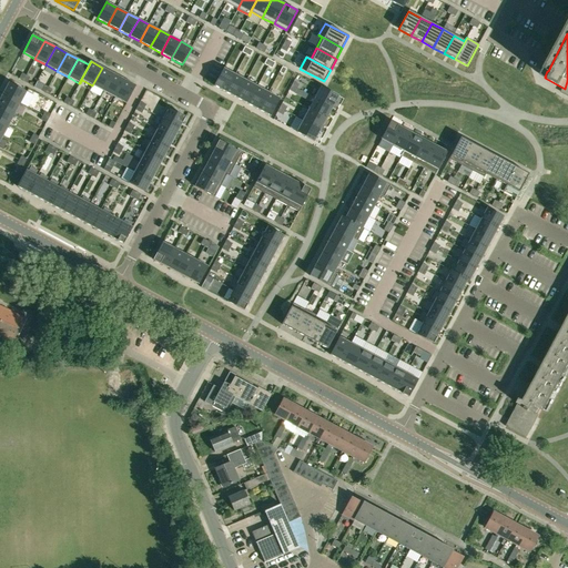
[(102,68),(92,85),(103,91),(113,73),(102,68)]
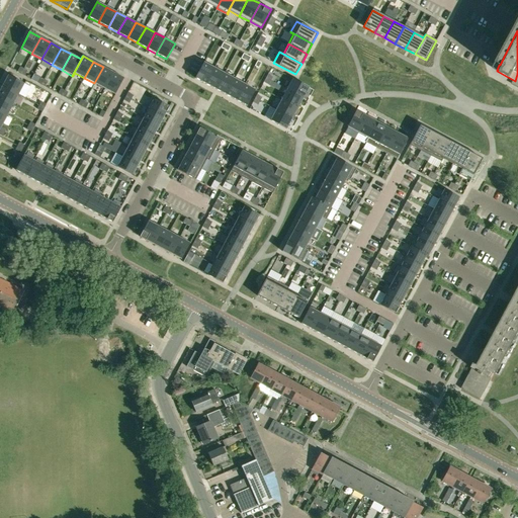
[(197,75),(195,78),(205,84),(214,68),(203,62),(197,75)]
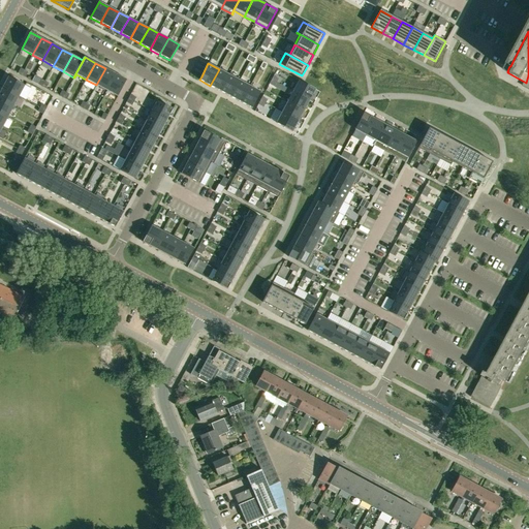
[(106,91),(116,73),(105,68),(96,85),(106,91)]
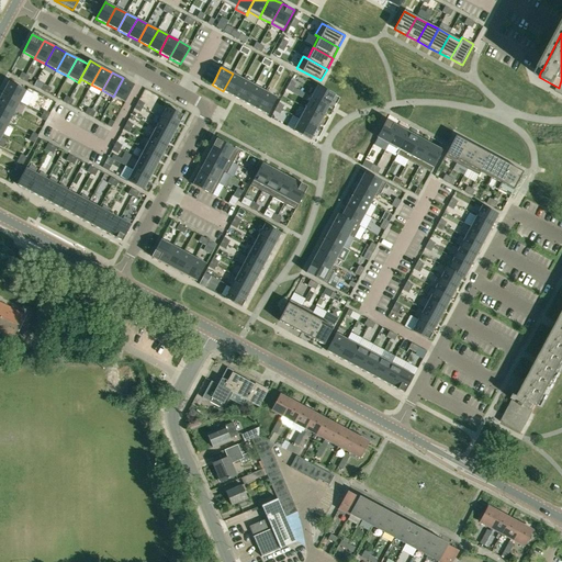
[(233,74),(223,91),(234,97),(244,79),(233,74)]
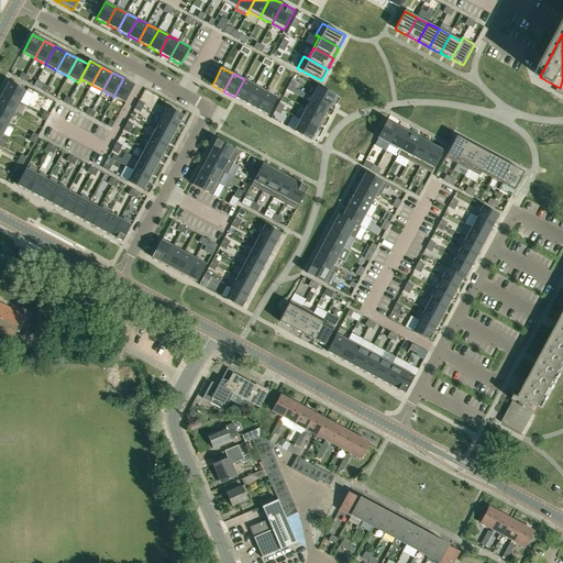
[(123,78),(113,97),(125,102),(134,85),(123,78)]
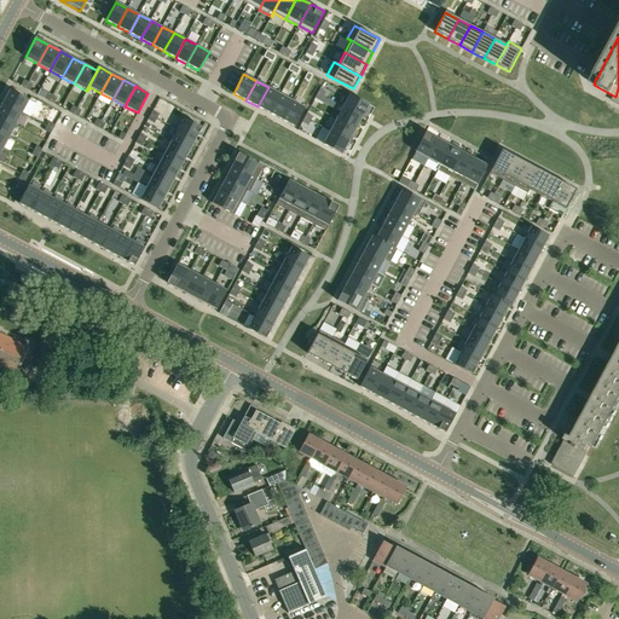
[(268,87),(258,106),(270,114),(281,94),(268,87)]
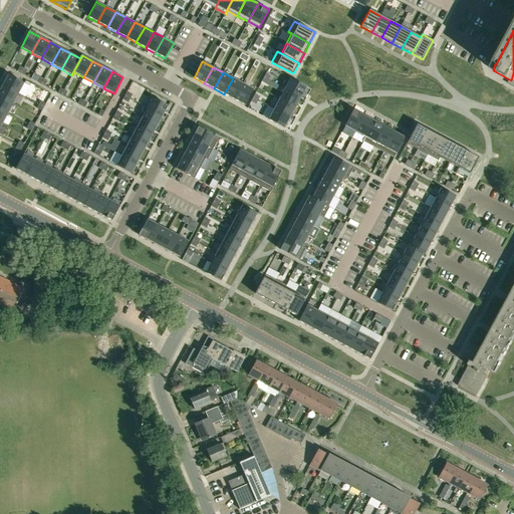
[(18,93),(24,83),(8,74),(2,85),(18,93)]
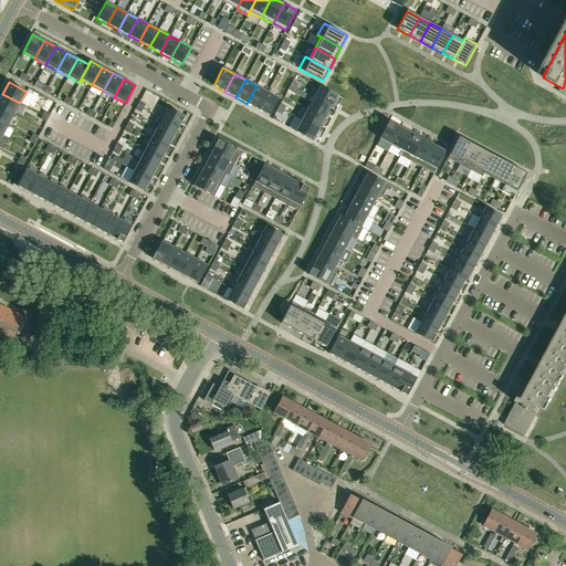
[(257,86),(247,104),(258,109),(268,92),(257,86)]
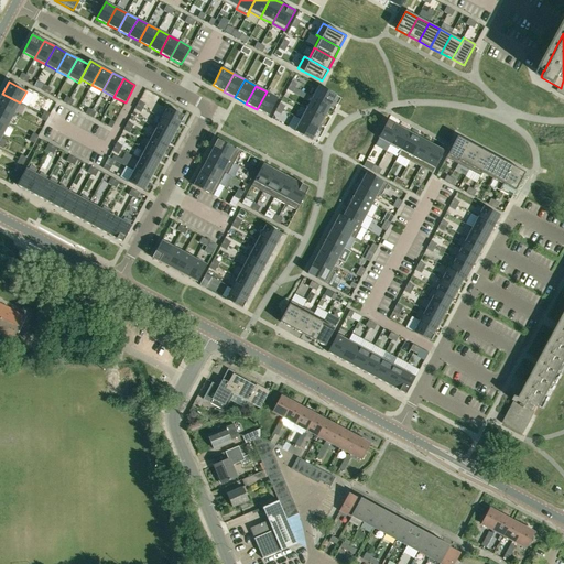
[(318,86),(313,97),(331,107),(336,96),(318,86)]
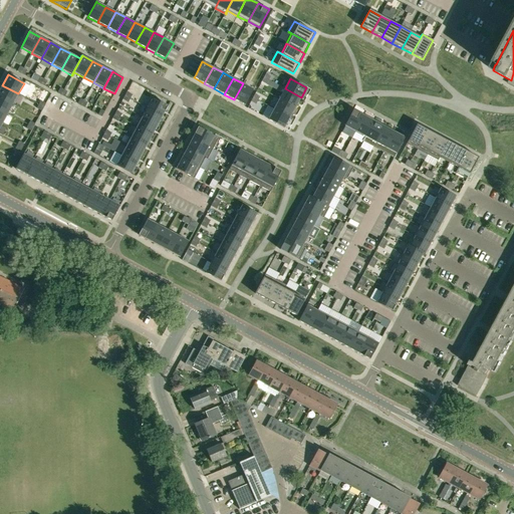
[(243,83),(234,99),(245,105),(253,89),(243,83)]
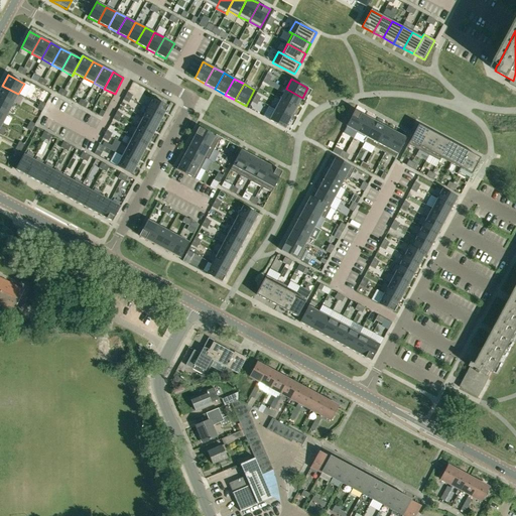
[(0,89),(0,97),(13,104),(18,94),(2,86),(0,89)]
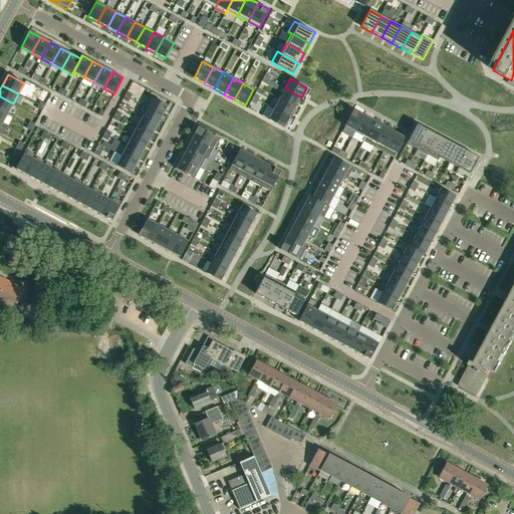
[(285,88),(279,98),(295,107),(301,97),(285,88)]
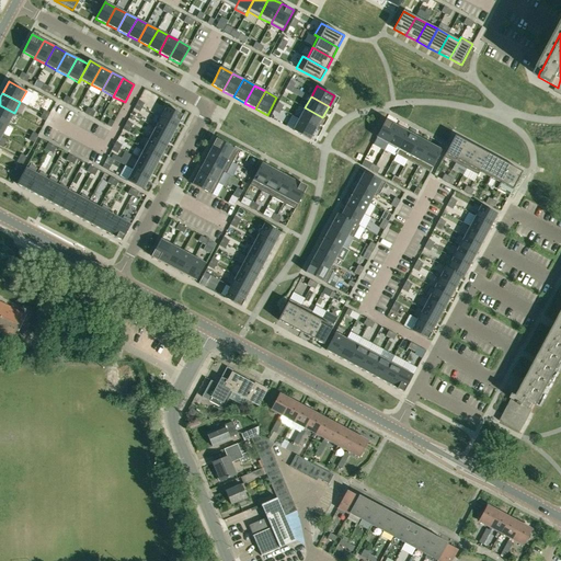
[(0,105),(0,119),(9,124),(14,113),(0,105)]
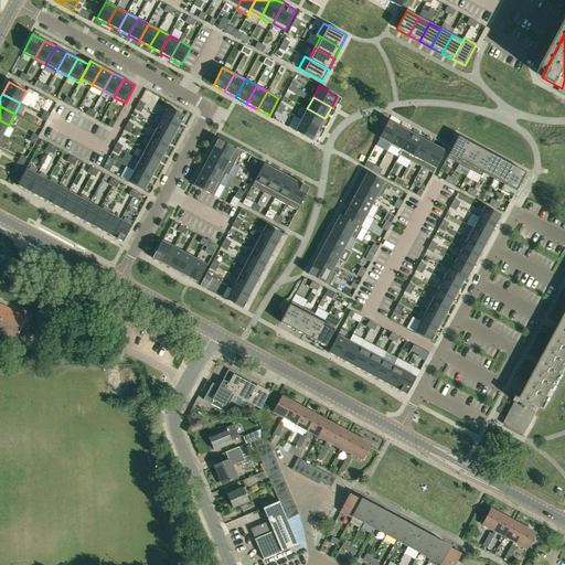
[(162,118),(179,127),(184,116),(180,114),(168,107),(162,118)]
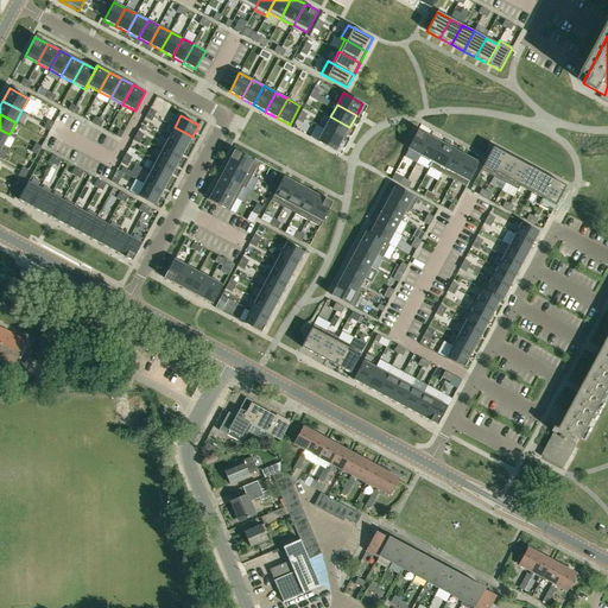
[(330,116),(324,128),(343,139),(349,127),(330,116)]
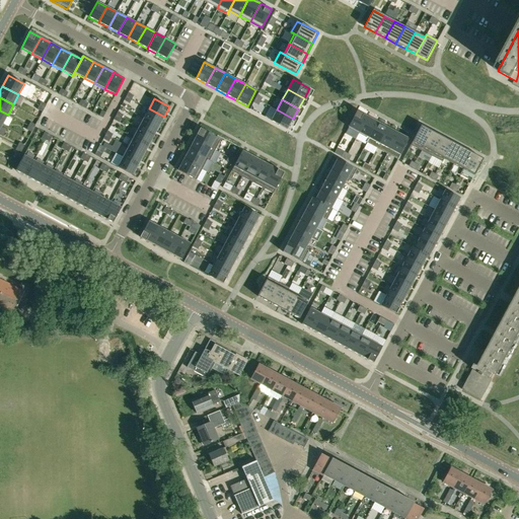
[(164,117),(149,108),(143,119),(159,127),(164,117)]
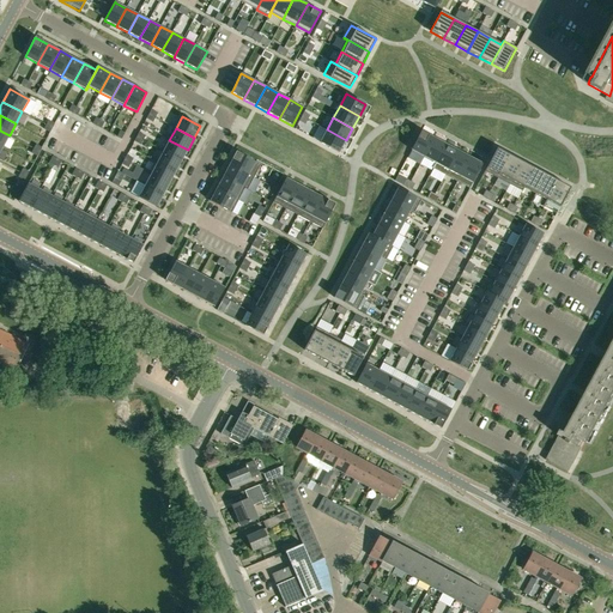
[(327,129),(320,143),(339,153),(346,140),(327,129)]
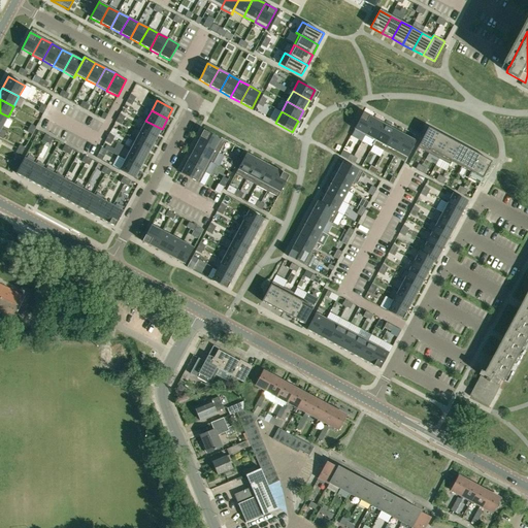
[(354,129),(351,136),(361,142),(365,135),(374,119),(363,112),(354,129)]
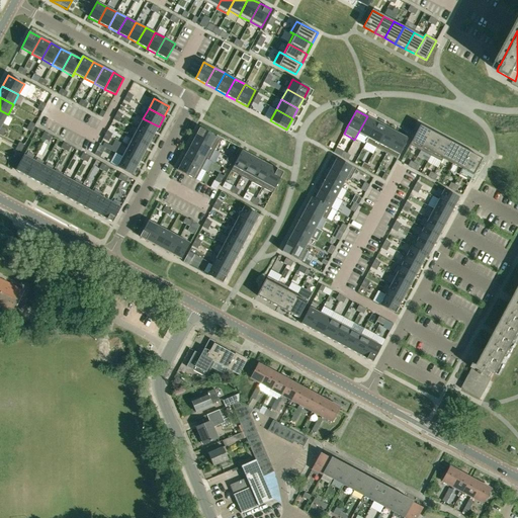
[(367,116),(358,133),(368,138),(365,142),(366,143),(377,121),(367,116)]
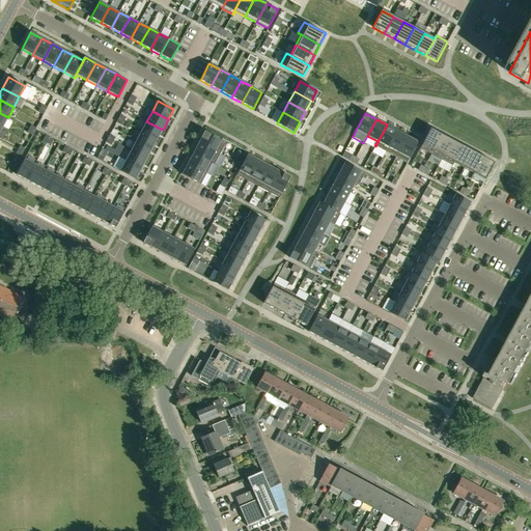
[(141,131),(158,139),(163,130),(146,121),(141,131)]
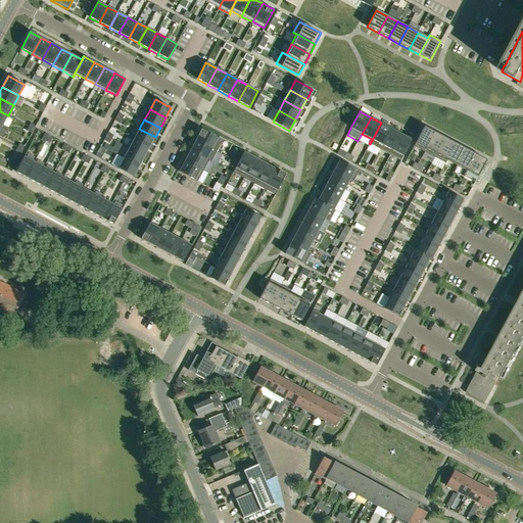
[(381,123),(370,144),(380,149),(391,129),(381,123)]
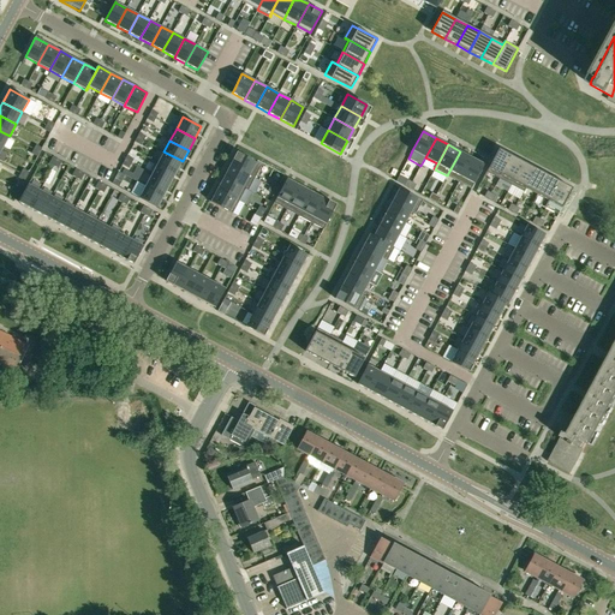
[(499,149),(487,172),(499,179),(512,155),(499,149)]
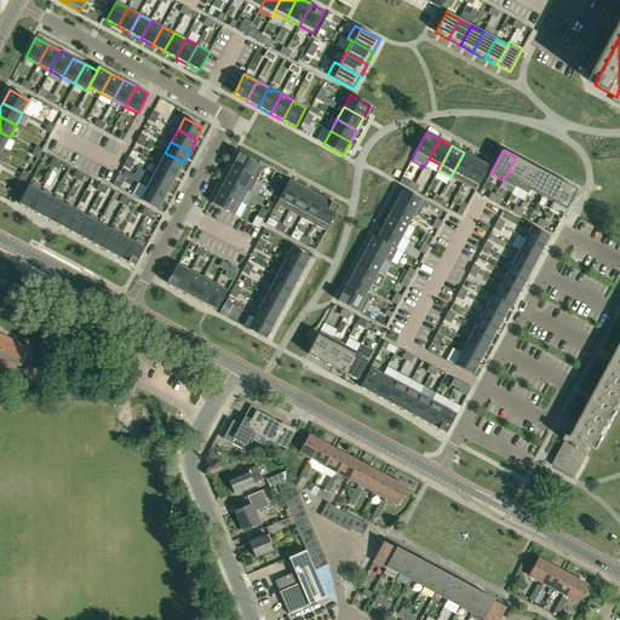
[(165,153),(159,165),(178,174),(184,162),(165,153)]
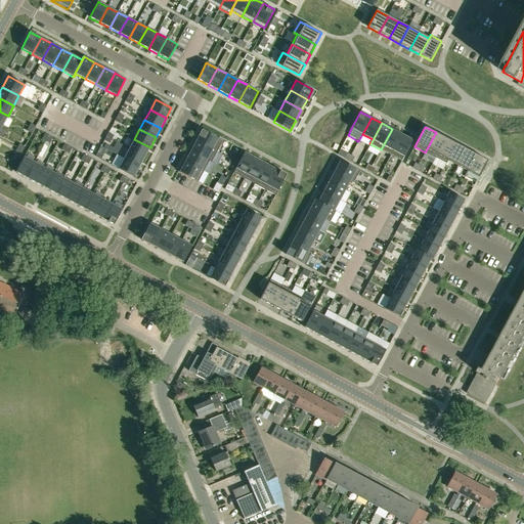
[(392,129),(381,149),(391,155),(402,134),(392,129)]
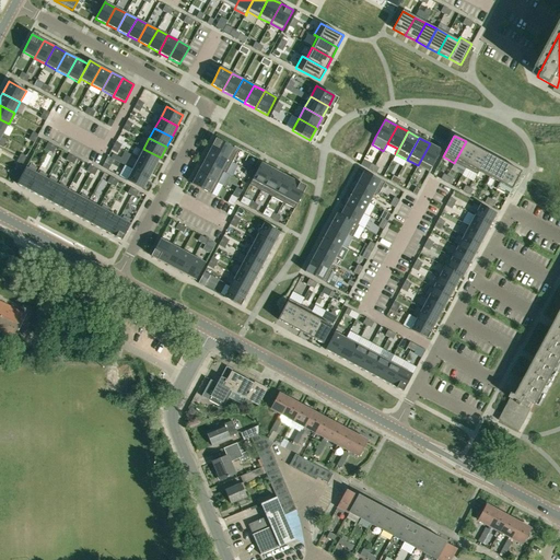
[(216,139),(210,150),(232,162),(238,151),(216,139)]
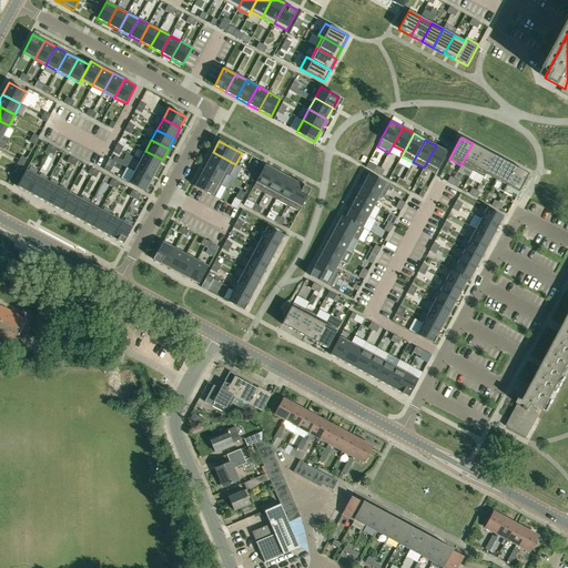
[(473,143),(460,165),(472,171),(484,150),(473,143)]
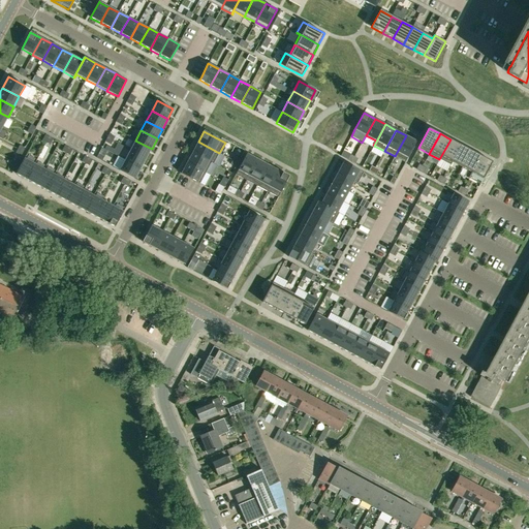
[(406,135),(395,156),(405,162),(416,142),(406,135)]
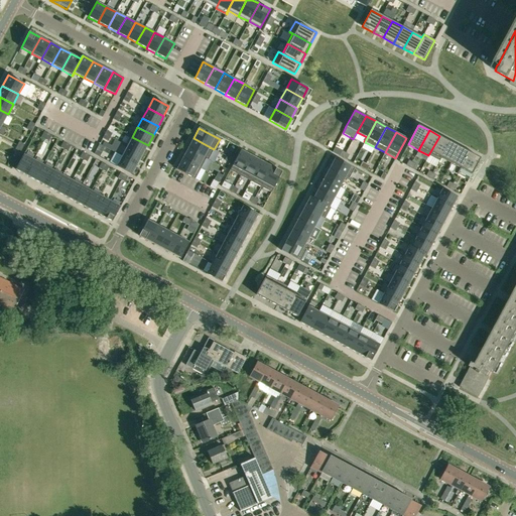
[(439,136),(428,155),(438,161),(449,141),(439,136)]
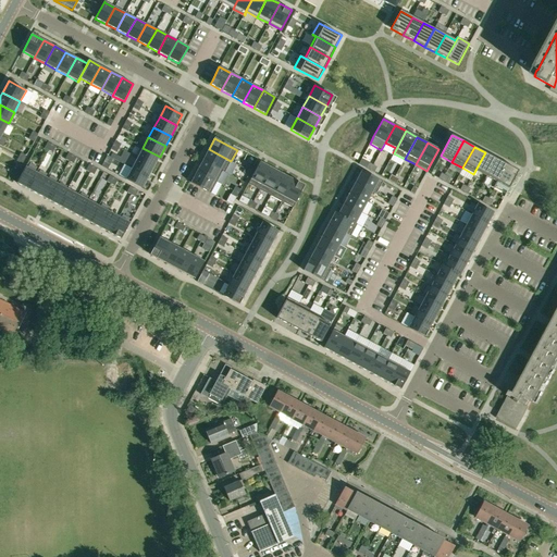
[(143,148),(137,158),(153,166),(160,157),(143,148)]
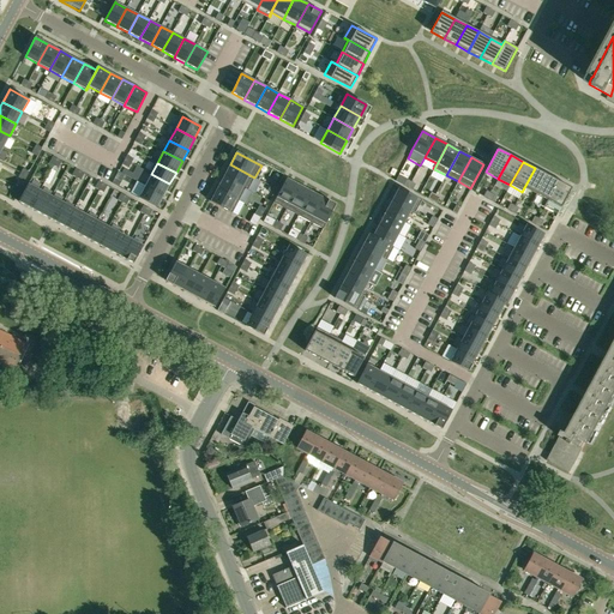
[(230,164),(223,176),(248,190),(254,193),(260,181),(254,178),(230,164)]
